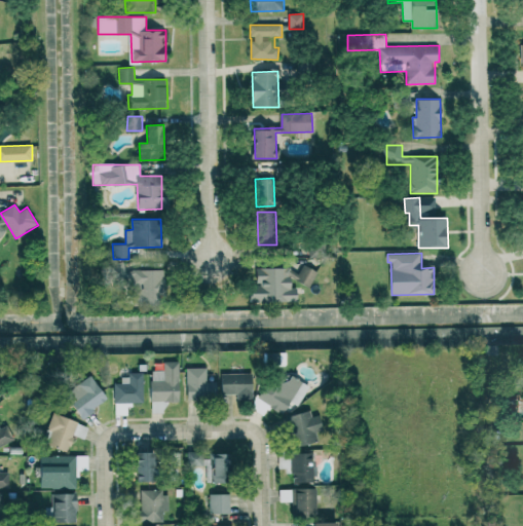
[(133,277),(133,303),(162,304),(162,270),(124,269),(124,262),(109,261),(108,277),(133,277)]
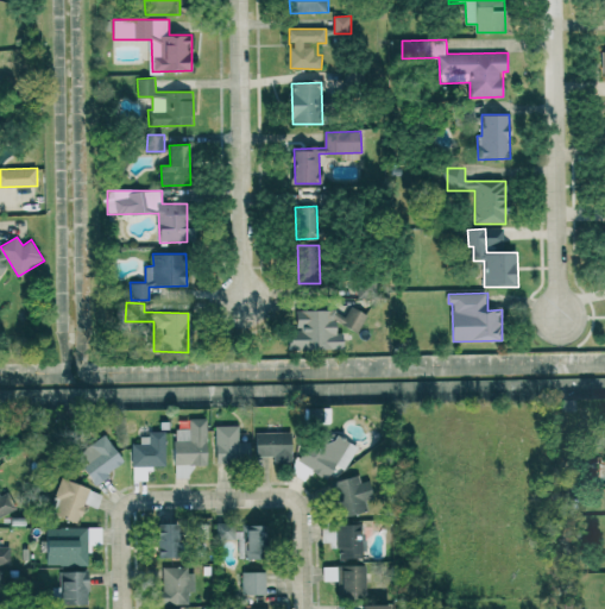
[(344,324),(360,332),(370,315),(352,307),(344,324)]
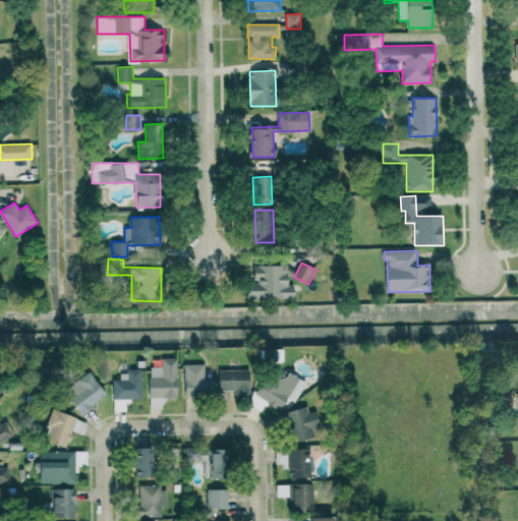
[(254,266),(254,282),(247,282),(248,300),(294,299),(294,285),(288,285),(288,265),(254,266)]
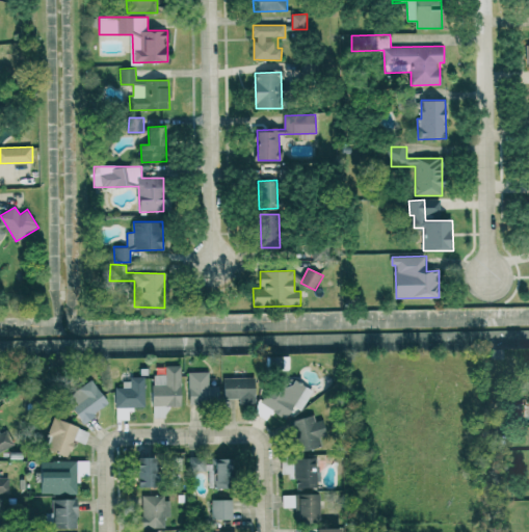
[(284,356),(269,357),(269,370),(284,369),(284,356)]
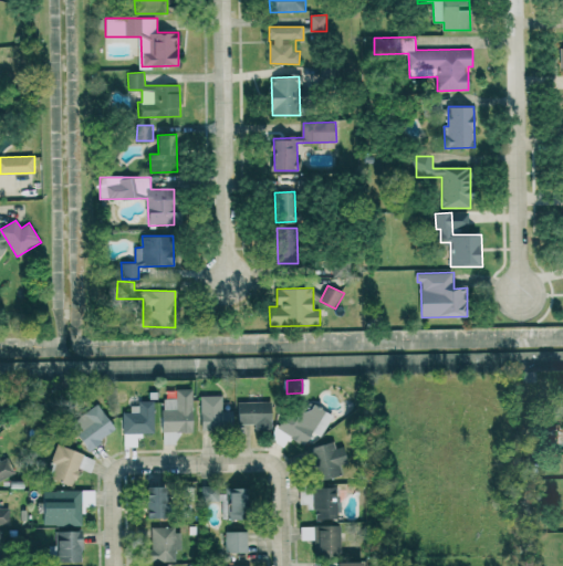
[(193,389),(176,389),(176,398),(163,399),(163,444),(179,444),(179,433),(193,433),(193,389)]
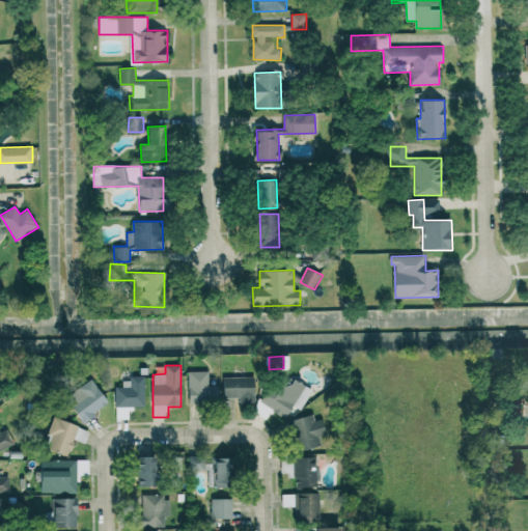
[(209,371),(188,371),(189,402),(219,401),(219,386),(209,386),(209,371)]
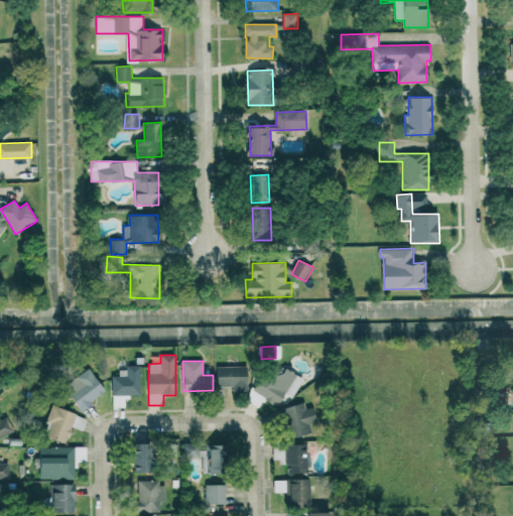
[(293,398),(304,380),(286,368),(283,372),(270,364),(247,400),(260,408),(266,399),(277,407),(286,393),(293,398)]
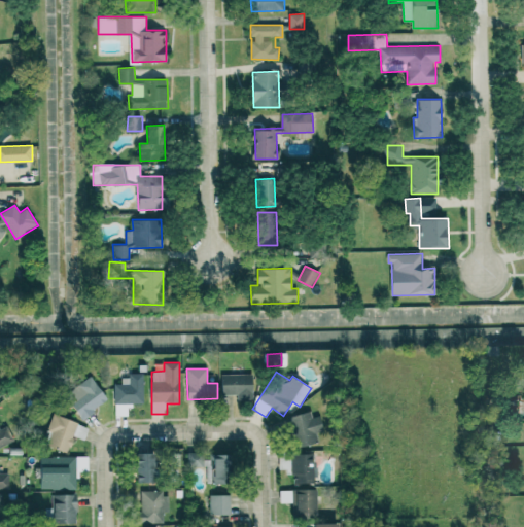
[(252,374),(221,375),(221,395),(239,394),(239,400),(252,400),(252,374)]
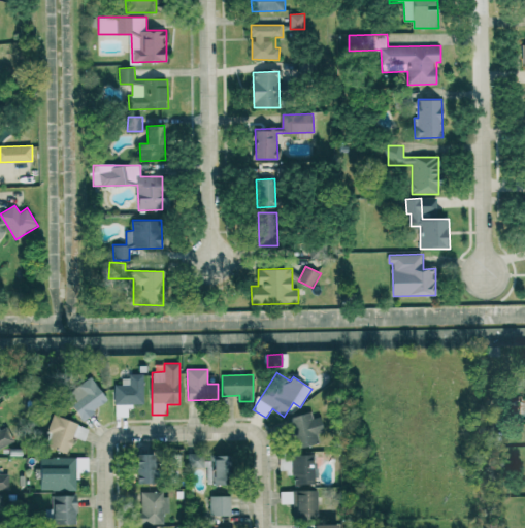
[(116,385),(116,417),(129,418),(129,405),(144,405),(144,375),(122,375),(122,385),(116,385)]
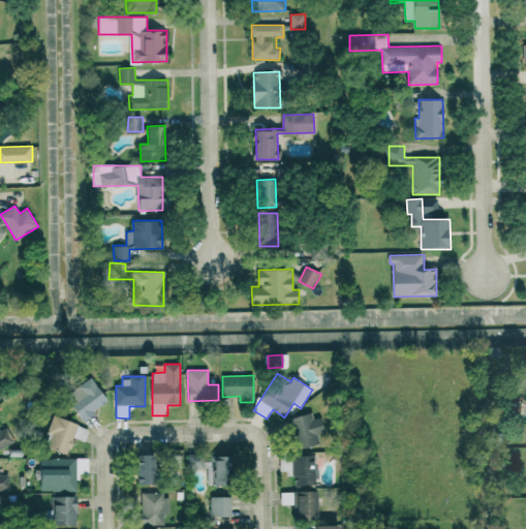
[(109,404),(93,378),(66,395),(82,421),(109,404)]
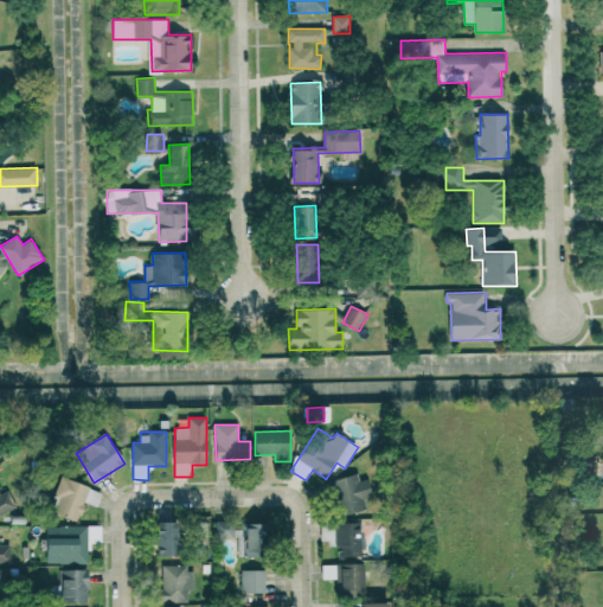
[(369,484),(361,485),(359,473),(332,480),(341,516),(374,508),(369,484)]
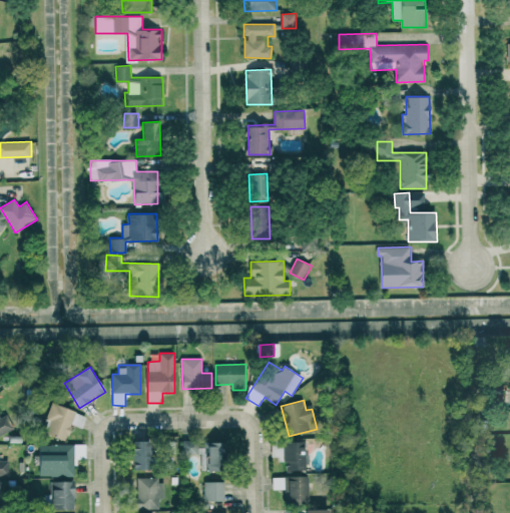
[(83,429),(87,415),(52,404),(43,433),(67,441),(72,425),(83,429)]
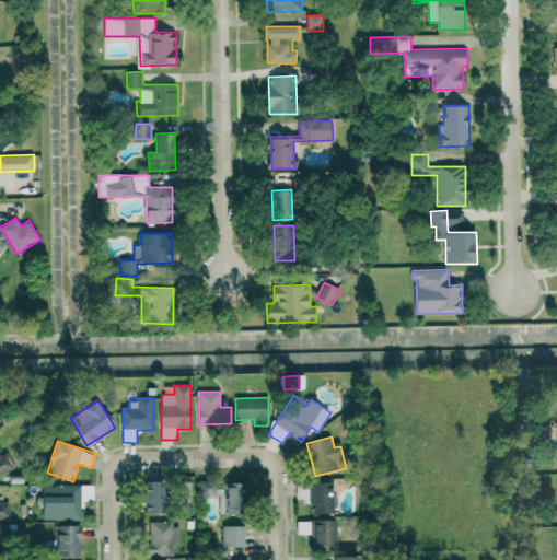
[(0,476),(16,469),(9,454),(0,457),(0,456),(0,476)]
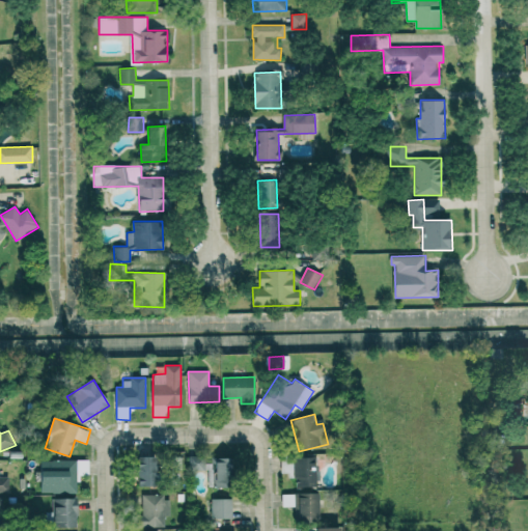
[(155,485),(155,456),(137,456),(136,485),(155,485)]
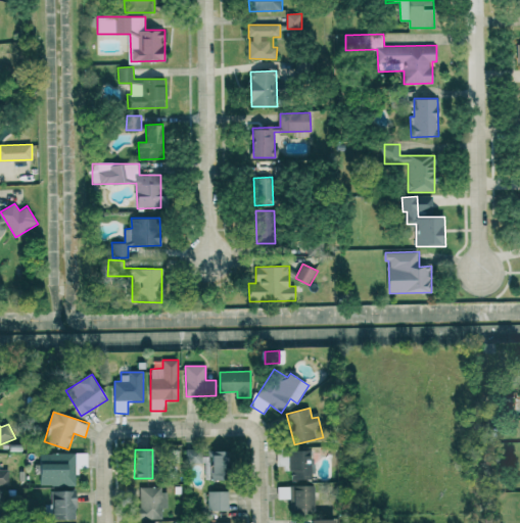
[(187,463),(205,463),(206,479),(228,479),(227,450),(202,452),(202,449),(187,449),(187,463)]
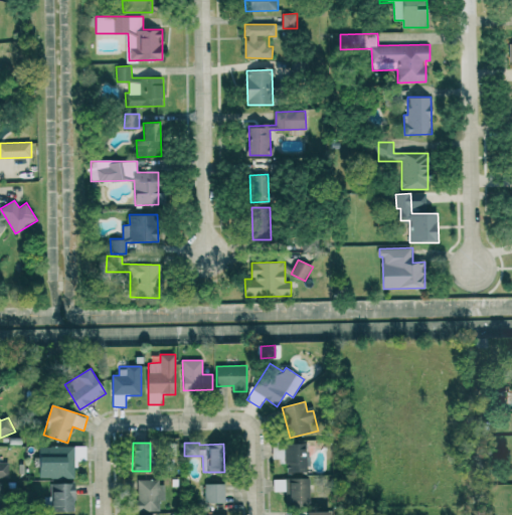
[(274,462),(288,461),(289,473),(309,473),(308,443),(274,444),(274,462)]
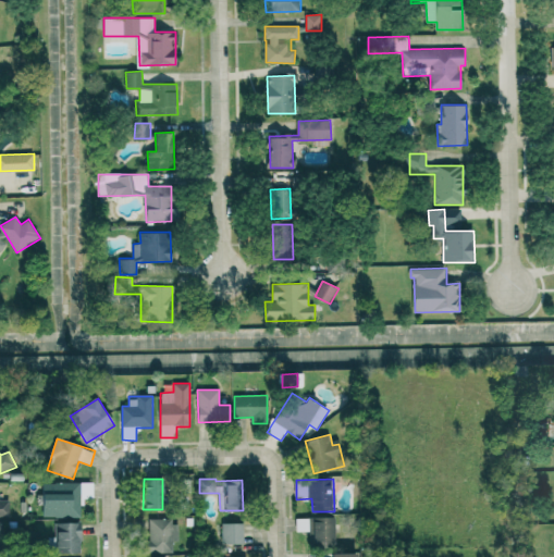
[(95,483),(44,482),(44,517),(83,517),(83,499),(94,499),(95,483)]
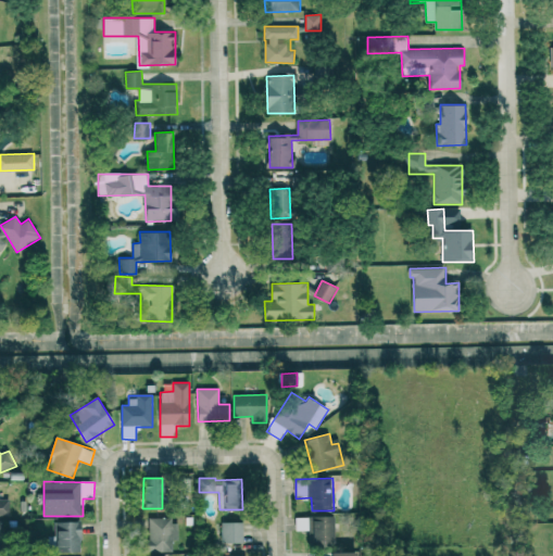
[(0,515),(10,515),(10,500),(0,498),(0,515)]
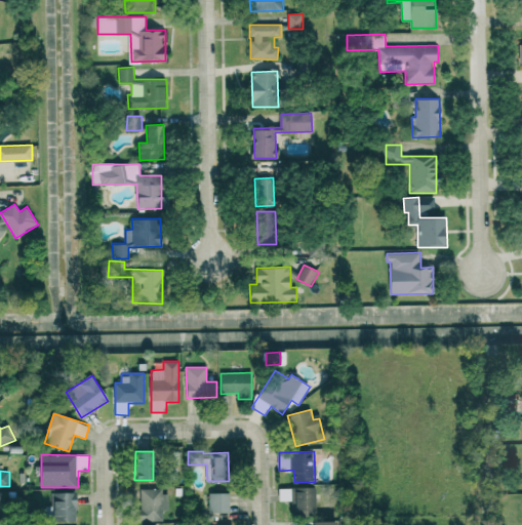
[(317,514),(317,487),(294,487),(294,514),(317,514)]
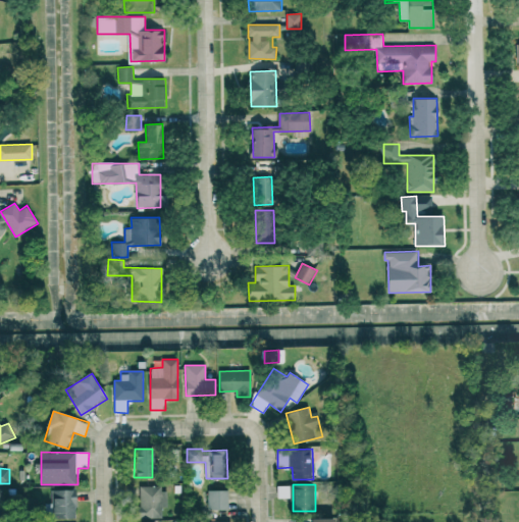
[(162,518),(162,507),(167,507),(168,487),(141,486),(140,506),(135,506),(135,518),(162,518)]
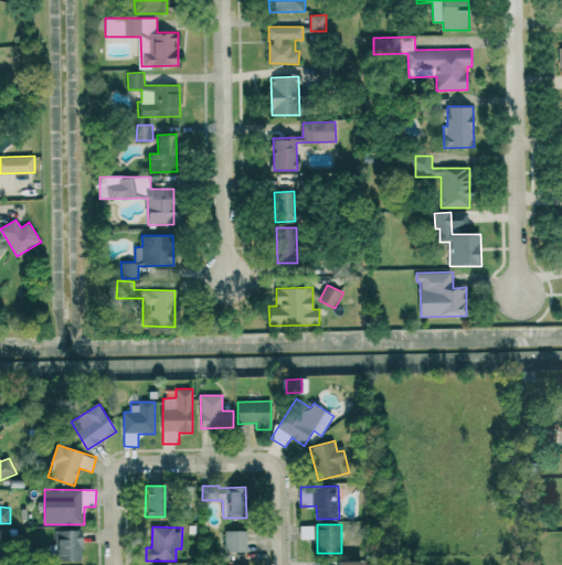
[(82,530),(57,530),(57,561),(83,561),(82,530)]
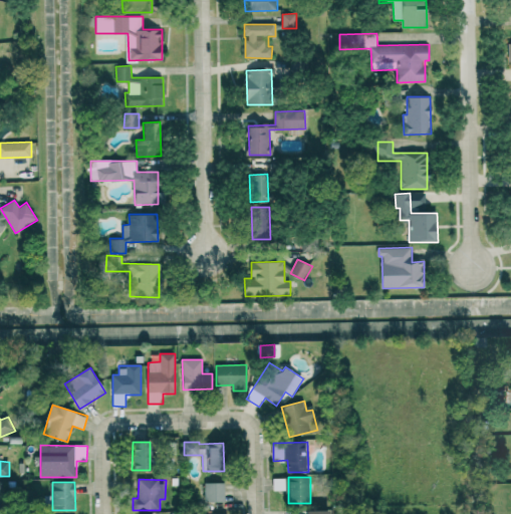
[(225,482),(205,483),(206,502),(226,501),(225,482)]
